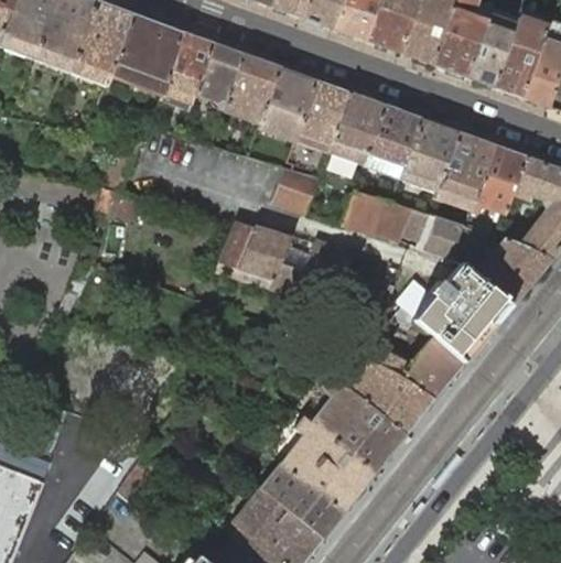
[(0,0),(0,44),(17,0),(0,0)]
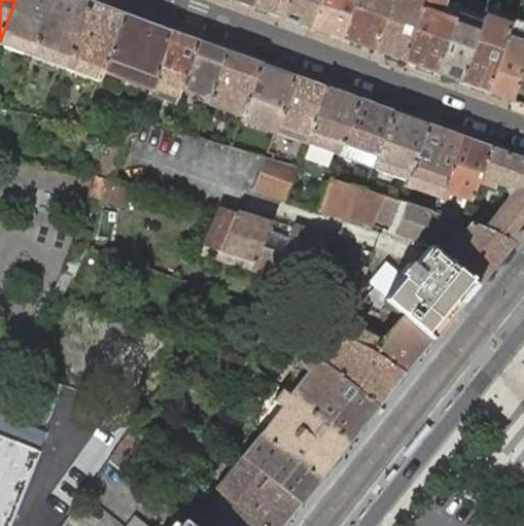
[(15,0),(0,41),(33,55),(54,0),(15,0)]
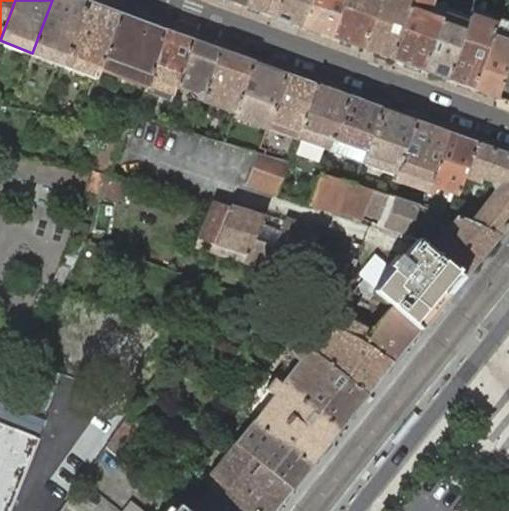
[(52,0),(32,53),(65,65),(90,0),(52,0)]
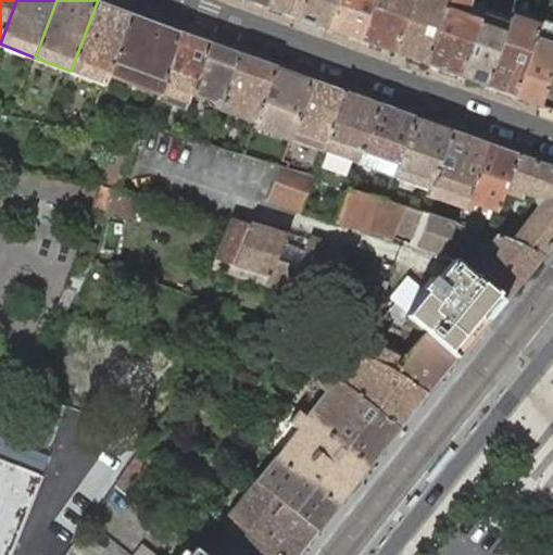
[(98,0),(71,71),(107,85),(111,74),(134,13),(98,0)]
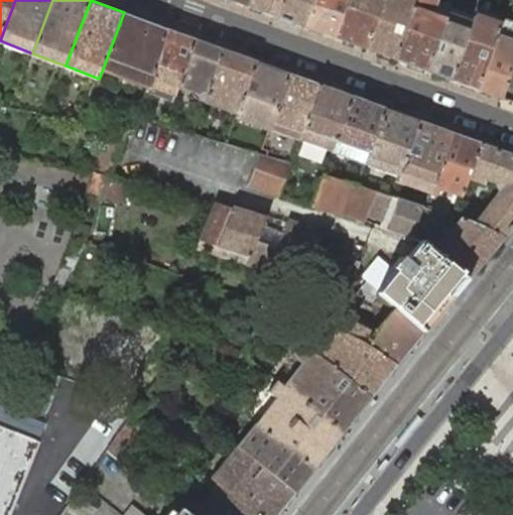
[(278,15),(283,0),(250,0),(249,5),(278,15)]
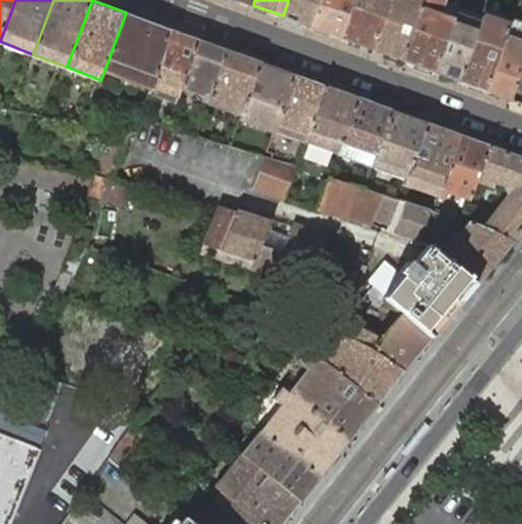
[(313,26),(322,0),(288,0),(283,15),(313,26)]
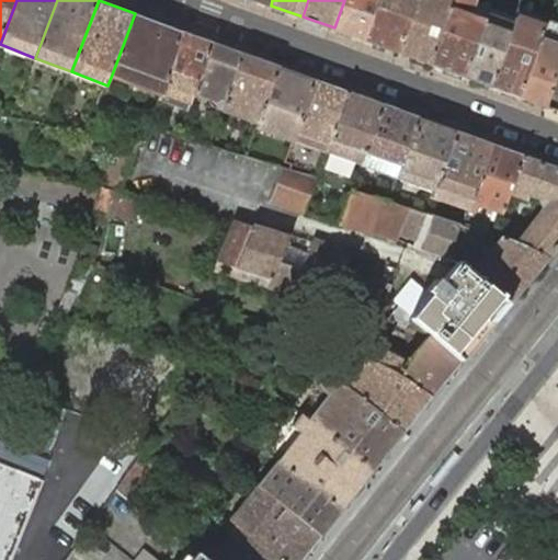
[(344,0),(334,27),(366,40),(380,0),(344,0)]
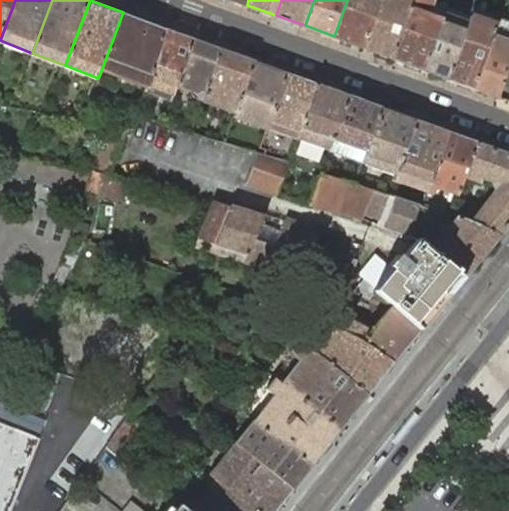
[(347,0),(334,36),(365,47),(381,0),(347,0)]
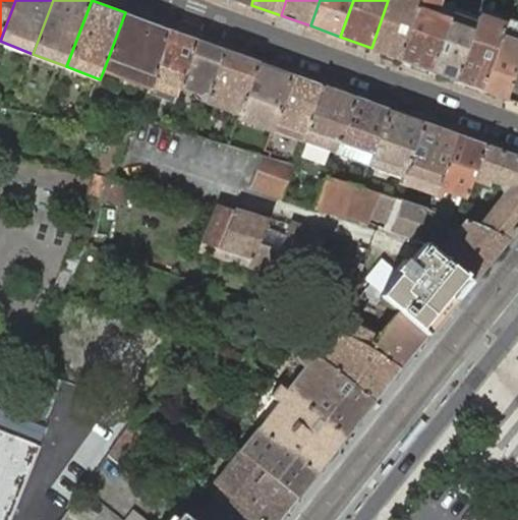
[(388,0),(371,48),(402,59),(423,0),(388,0)]
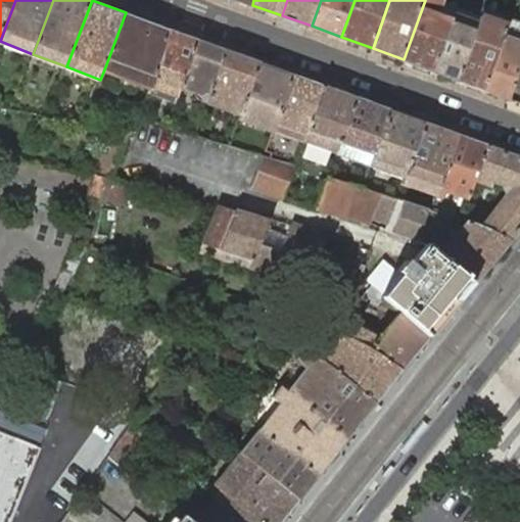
[(459,6),(460,3),(450,0),(425,0),(404,59),(435,70),(454,22),(459,6)]
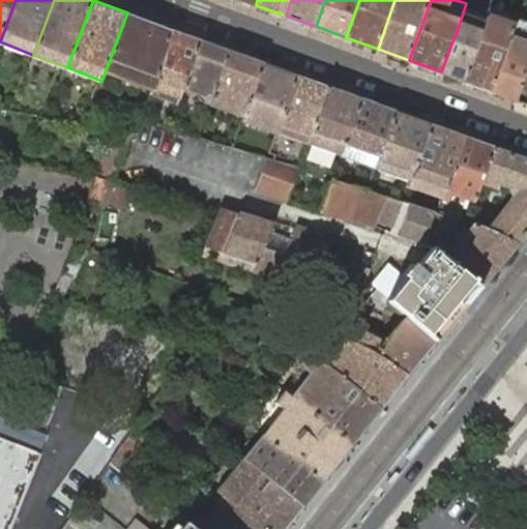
[(467,81),(490,16),(465,6),(460,23),(441,71),(467,81)]
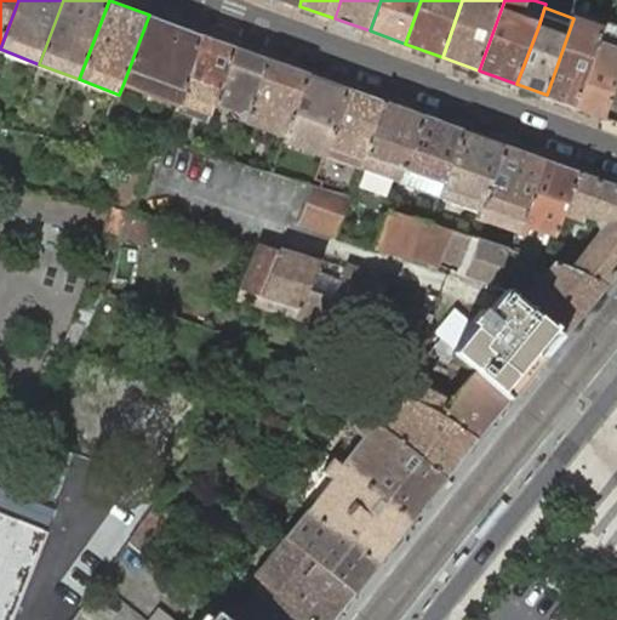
[(603,29),(606,20),(576,9),(573,18),(603,29)]
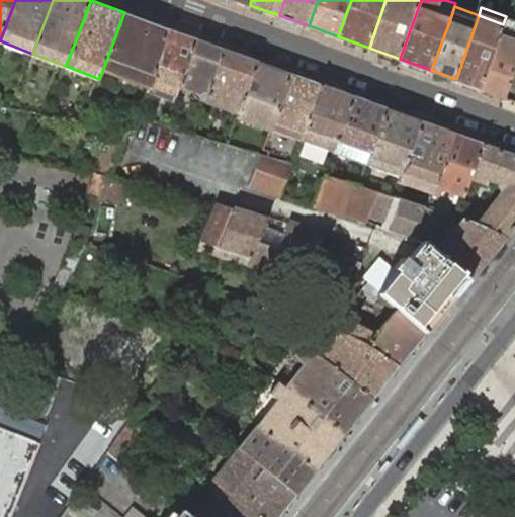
[(169,29),(124,12),(103,69),(112,73),(124,77),(131,80),(144,85),(151,88),(169,29)]
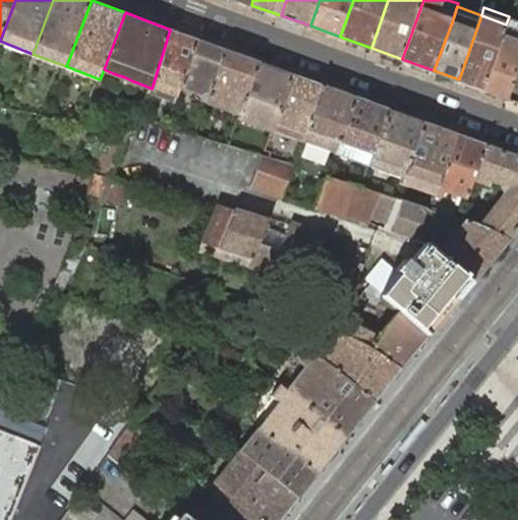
[(459,79),(484,90),(506,24),(481,15),(459,79)]
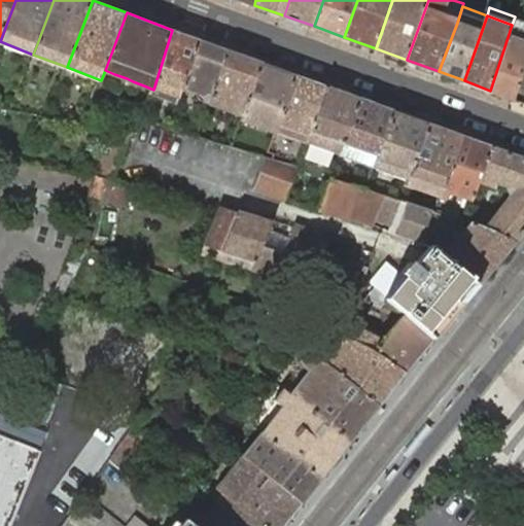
[(523,20),(515,16),(512,25),(490,91),(516,100),(523,75),(523,20)]
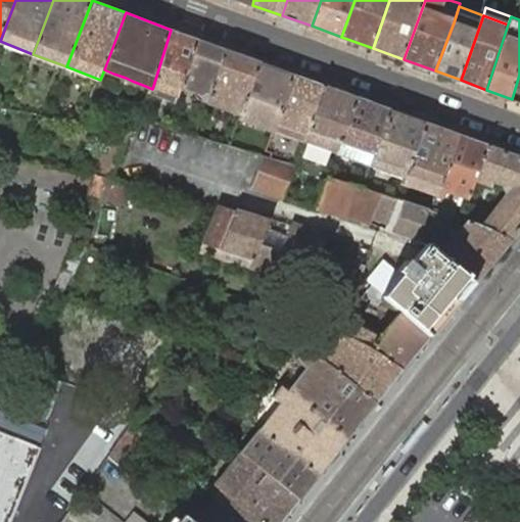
[(199,40),(171,30),(152,89),(151,92),(177,101),(183,85),(199,40)]
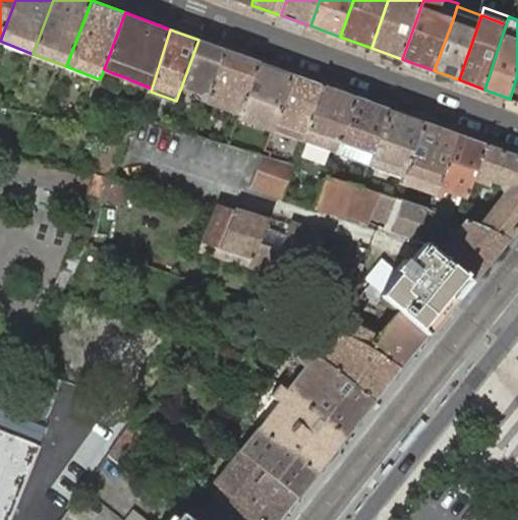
[(227,50),(198,40),(182,84),(211,96),(227,50)]
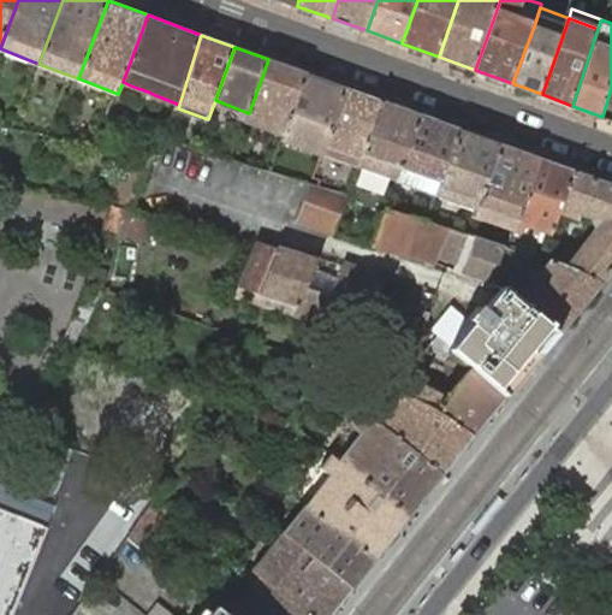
[(308,74),(268,59),(249,113),(247,119),(260,124),(262,118),(281,125),(279,131),(286,135),(308,74)]
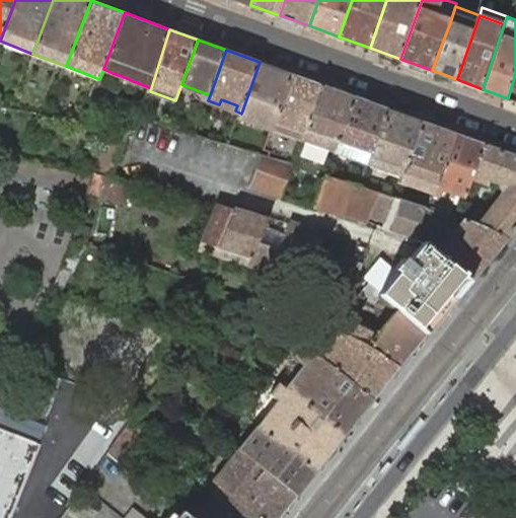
[(293,74),(260,62),(241,114),(240,118),(274,129),(277,121),(293,74)]
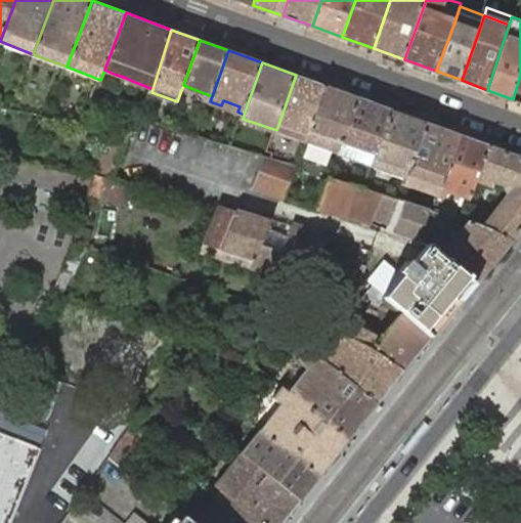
[(328,86),(296,75),(279,122),(276,130),(267,155),(256,185),(287,198),(299,165),(307,141),(310,133),(328,86)]
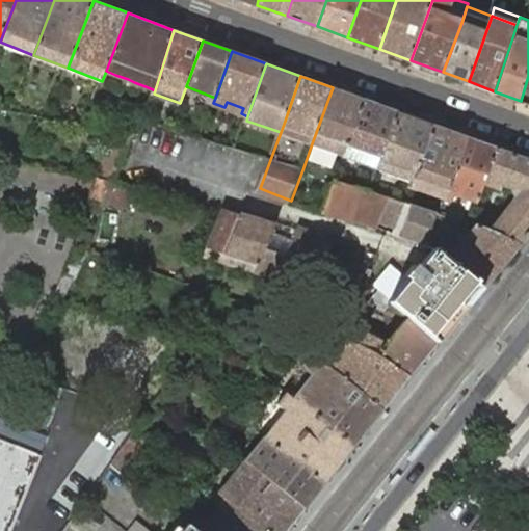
[(365,99),(333,87),(315,135),(312,143),(345,156),(365,99)]
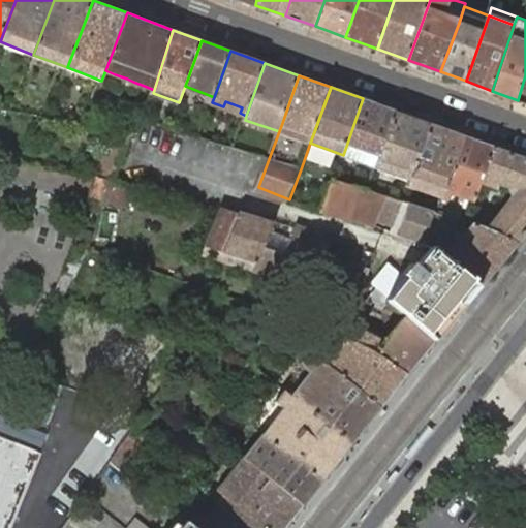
[(398,111),(363,98),(343,155),(348,156),(352,147),(375,155),(372,165),(376,167),(398,111)]
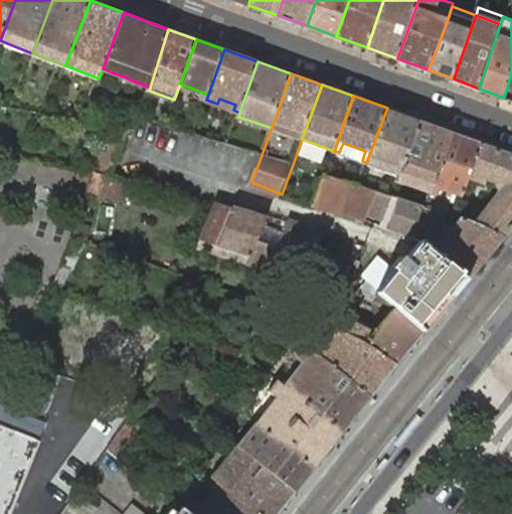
[(219,99),(217,104),(233,110),(235,105),(219,99)]
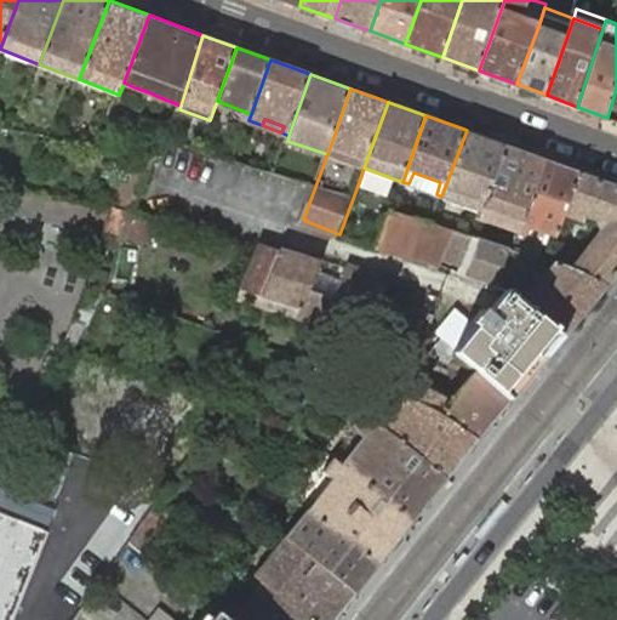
[(506,144),(467,130),(441,197),(451,199),(453,189),(486,199),(506,144)]
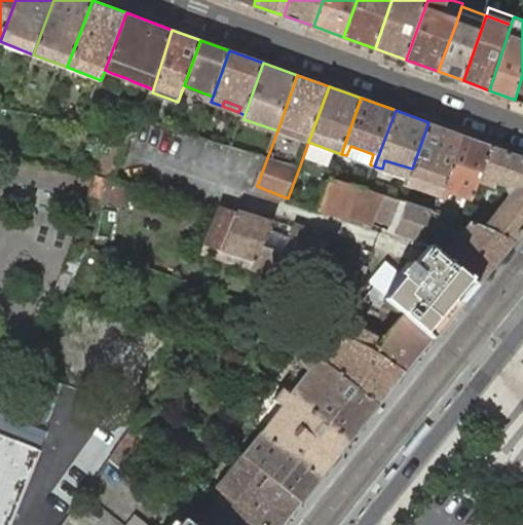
[(462,135),(428,122),(412,169),(410,177),(407,184),(412,186),(415,179),(444,189),(462,135)]
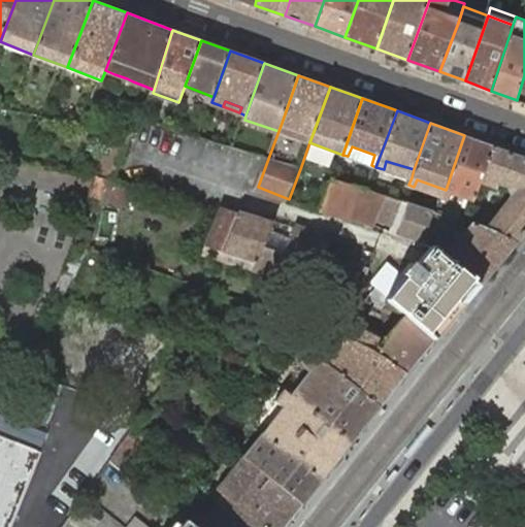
[(494,146),(464,135),(446,190),(443,197),(448,199),(450,194),(452,189),(474,198),(481,179),(494,146)]
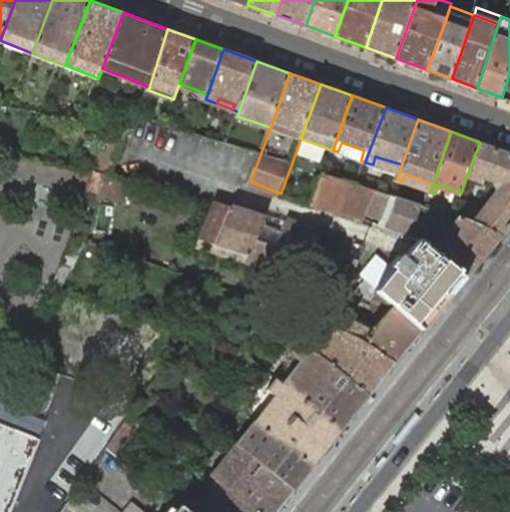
[(342,142),(338,151),(361,160),(364,150),(342,142)]
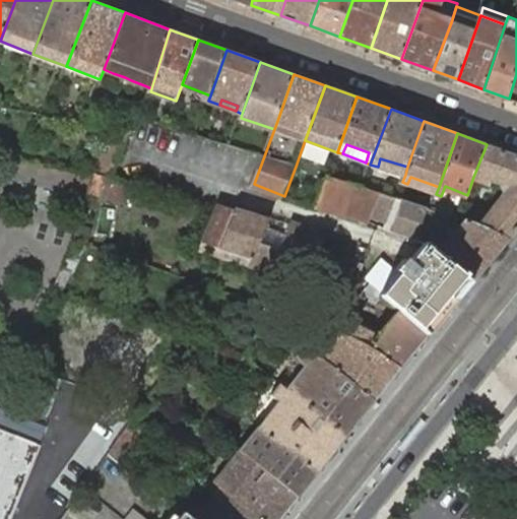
[(516,154),(487,144),(473,177),(491,184),(493,179),(504,183),(505,184),(502,185),(504,191),(506,190),(507,192),(491,213),(488,217),(482,224),(511,238),(516,230),(516,154)]
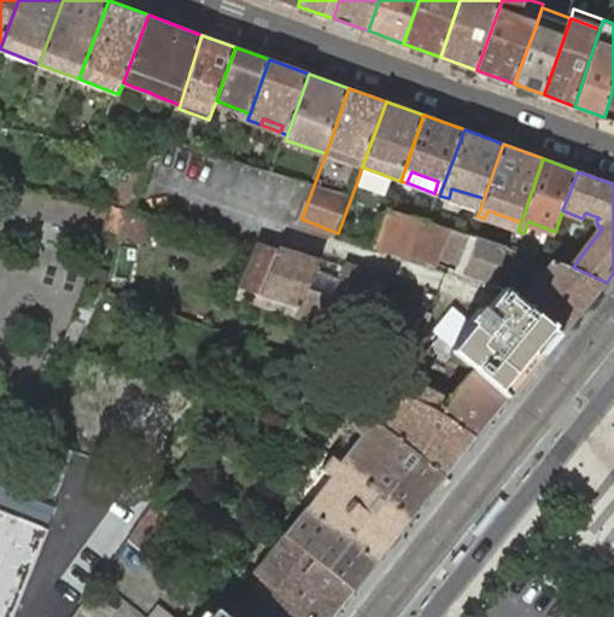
[(451,188),(449,198),(481,208),(484,198),(451,188)]
